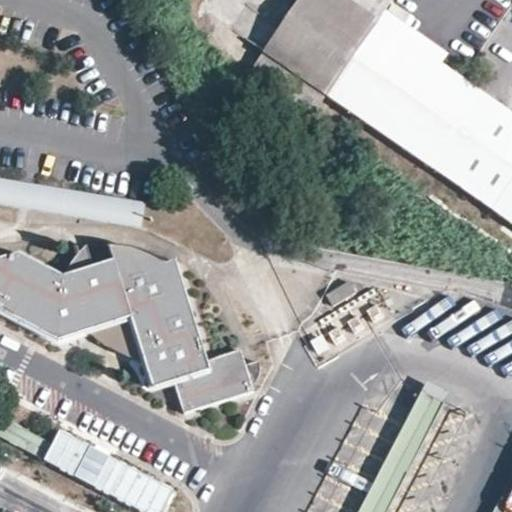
[(299,0),(264,52),(327,95),(378,20),(349,0),(299,0)]
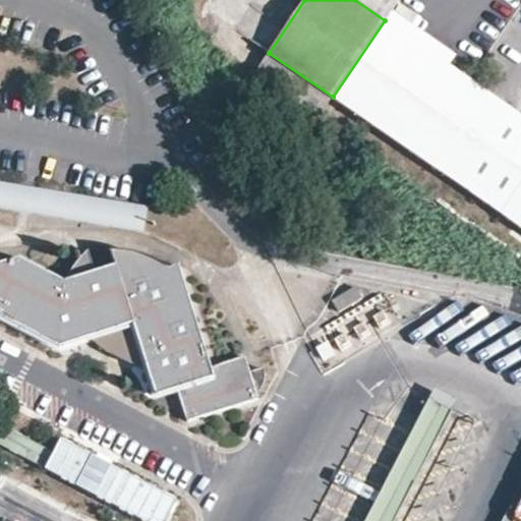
[(456,55),(393,9),(385,20),(450,65),(456,55)]
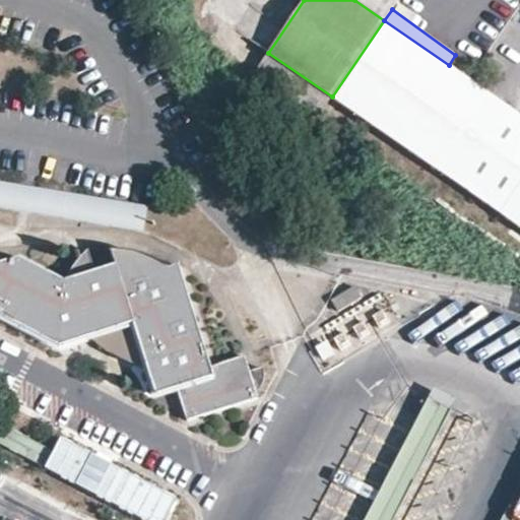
[(491,94),(467,79),(449,65),(384,20),(332,96),(438,170),(491,94)]
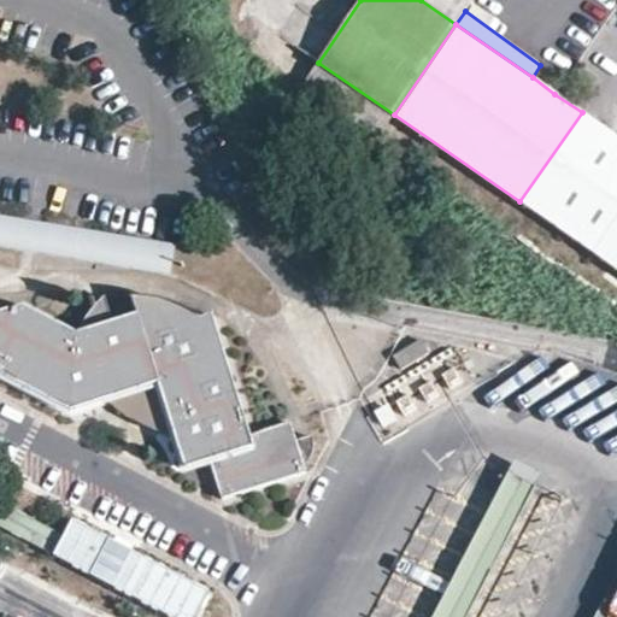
[(616,135),(582,112),(519,201),(616,268),(616,135)]
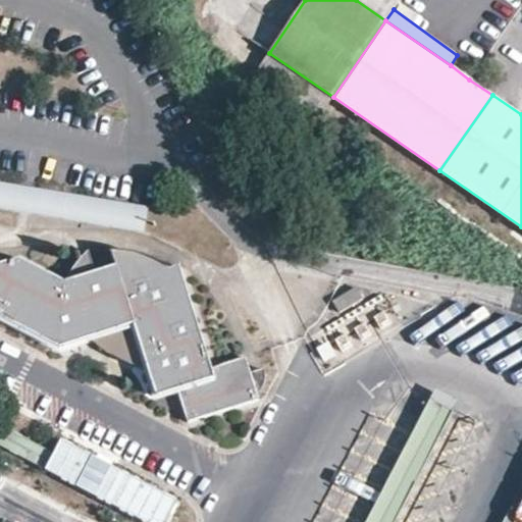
[(145,203),(0,178),(0,205),(141,228),(145,203)]
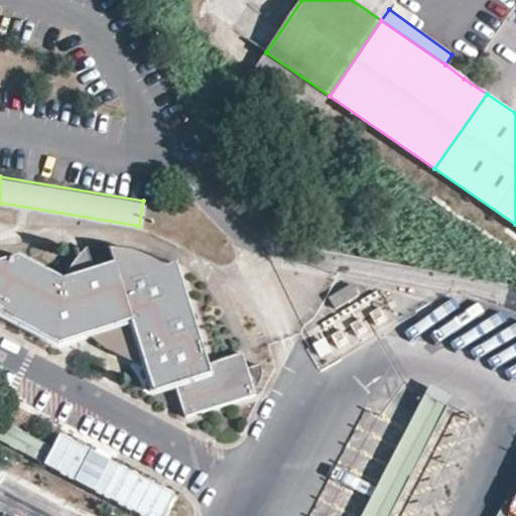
[(110,248),(117,263),(147,255),(146,253),(132,250),(121,248),(110,248)]
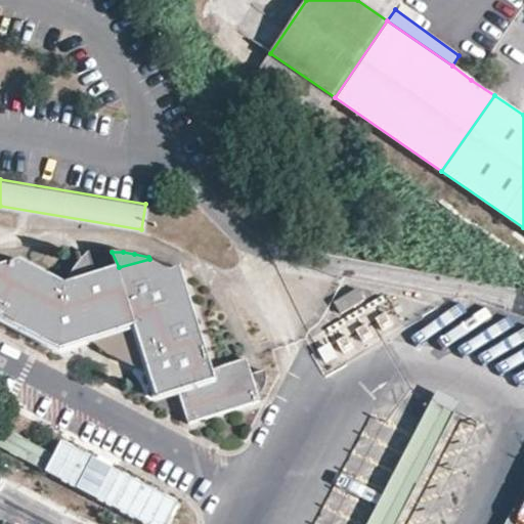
[(98,272),(91,255),(87,258),(82,262),(79,265),(75,269),(73,272),(69,277),(69,280),(98,272)]
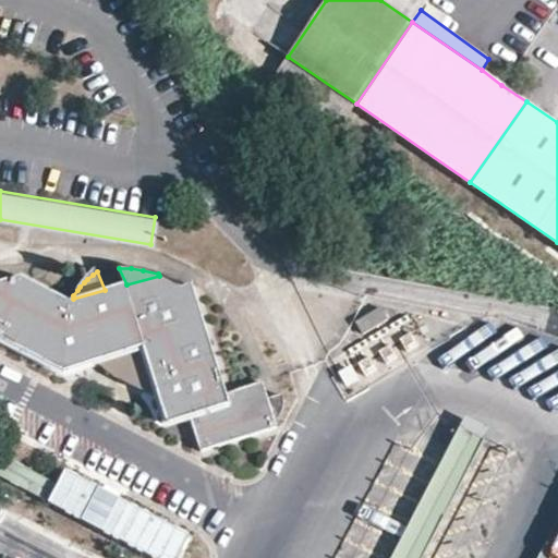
[(159,275),(158,274),(159,276),(164,292),(185,287),(183,284),(178,281),(169,278),(159,275)]
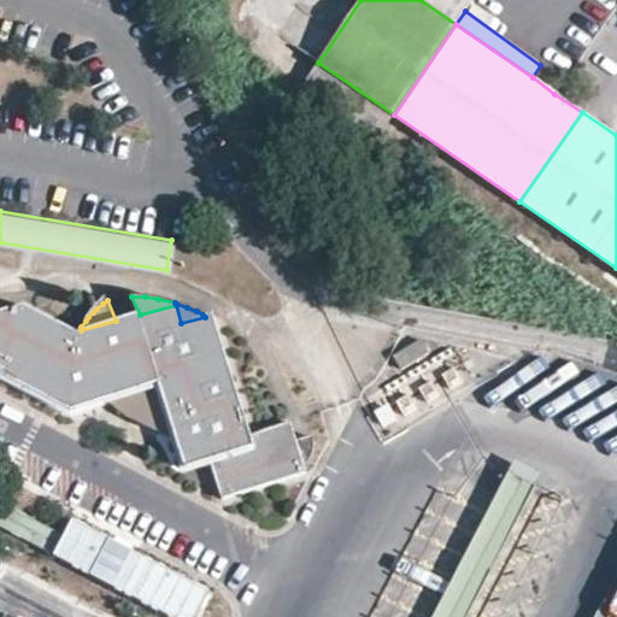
[(0,371),(69,410),(106,400),(124,413),(137,423),(152,430),(164,434),(175,465),(209,456),(219,491),(301,466),(294,440),(287,418),(245,432),(205,317),(181,323),(176,305),(140,315),(116,321),(81,330),(75,334),(24,304),(0,310),(0,371)]
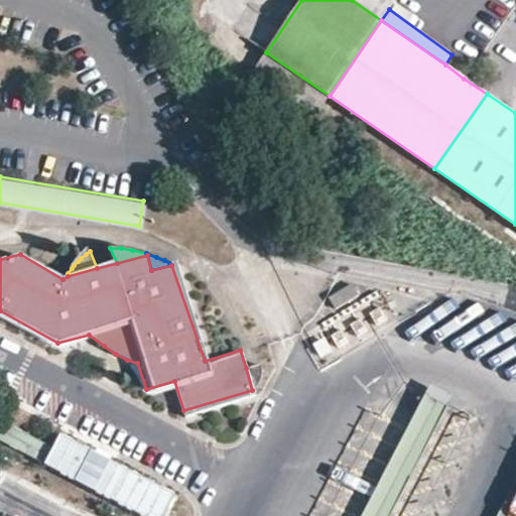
[(258,363),(246,368),(252,390),(256,384),(259,377),(260,371),(258,363)]
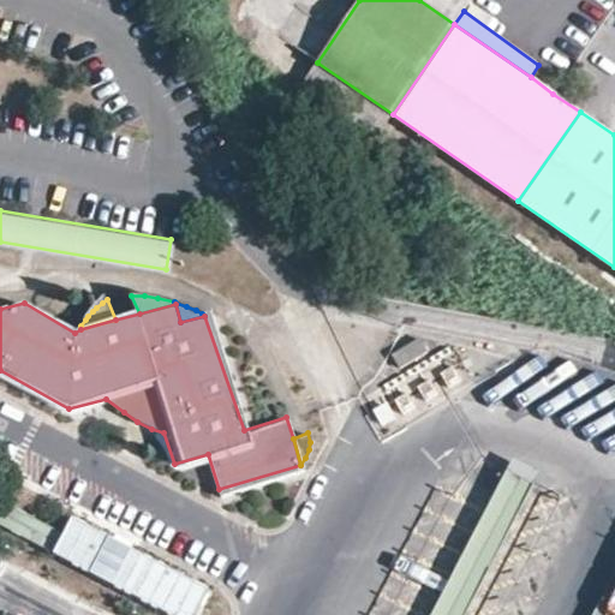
[(461,614),(532,482),(508,470),(431,614),(461,614)]
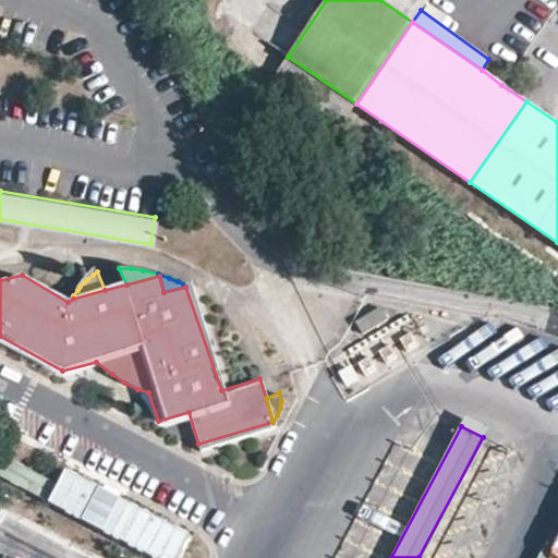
[(0,455),(0,475),(157,557),(197,557),(37,474),(0,455)]
